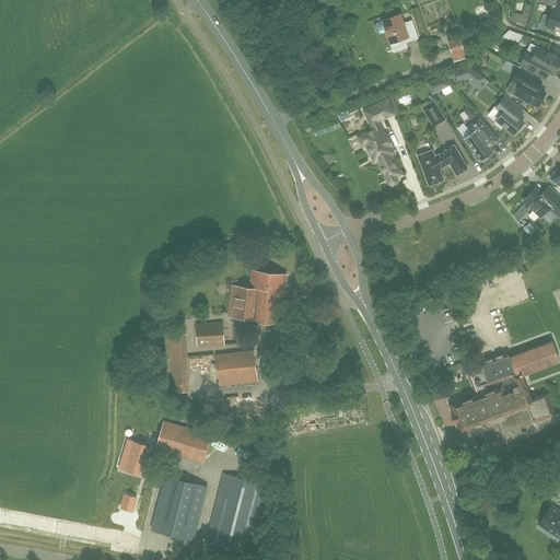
[(559,0),(558,0),(555,10),(552,9),(546,27),(559,31),(559,0)]
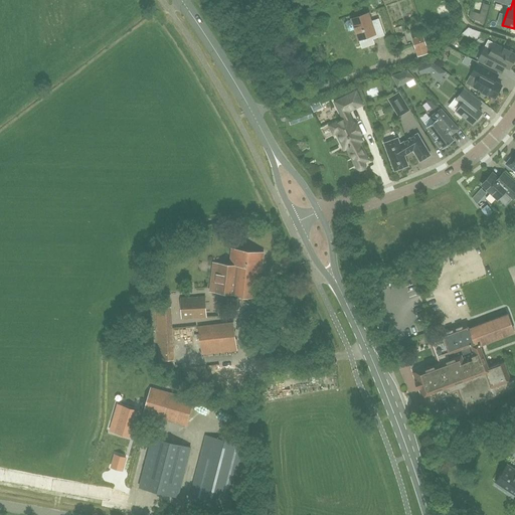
[(370,35),(372,39),(379,37),(384,35),(378,18),(371,21),(368,14),(351,20),(347,21),(345,22),(345,25),(346,29),(348,31),(350,31),(355,29),(358,39),(370,35)]
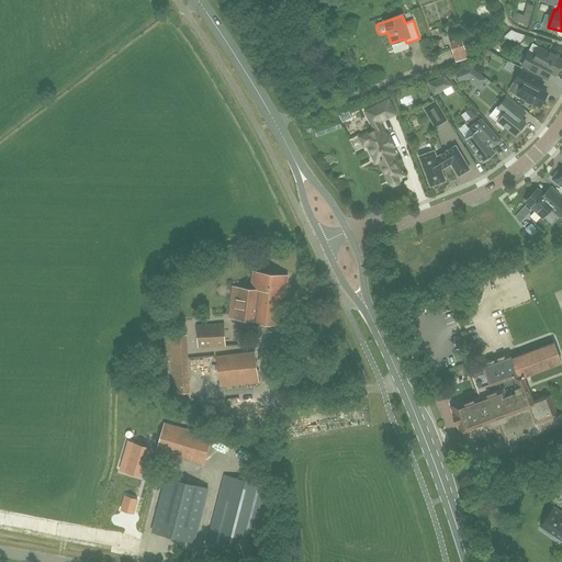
[(456,63),(457,63),(469,58),(462,38),(449,43),(454,56),(456,63)]
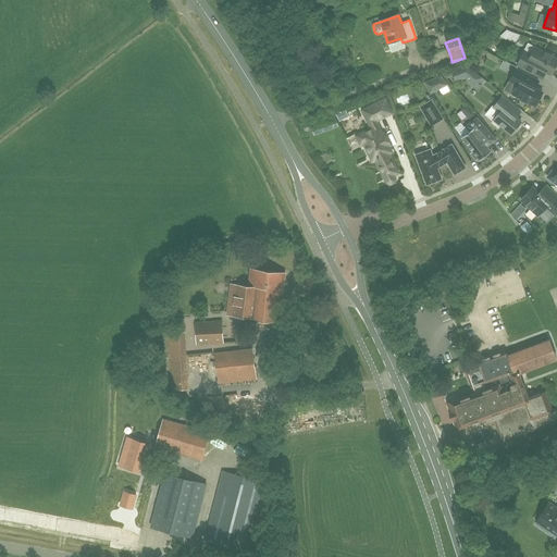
[(551,74),(553,71),(555,70),(556,65),(556,59),(553,57),(553,54),(545,51),(544,52),(535,48),(531,54),(524,51),(517,65),(543,78),(544,75),(546,72),(551,74)]
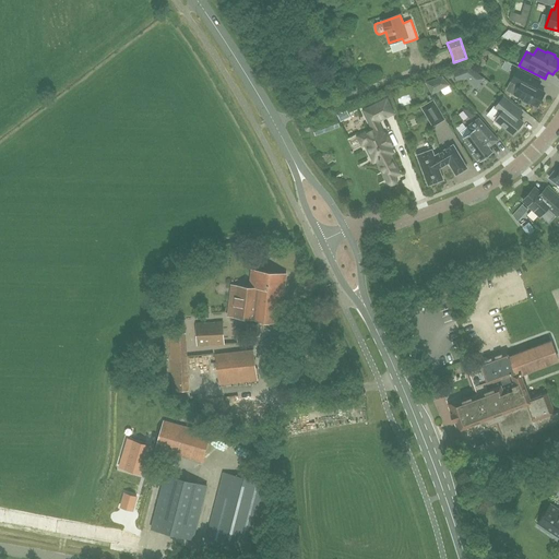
[(502,58),(499,64),(506,68),(509,61),(502,58)]
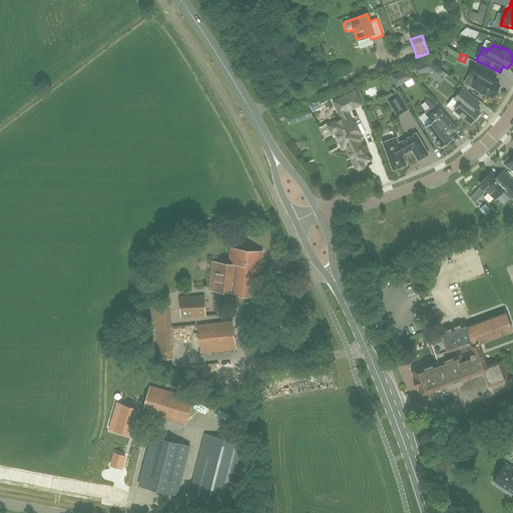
[(438,80),(444,72),(430,60),(416,66),(419,75),(428,72),(438,80)]
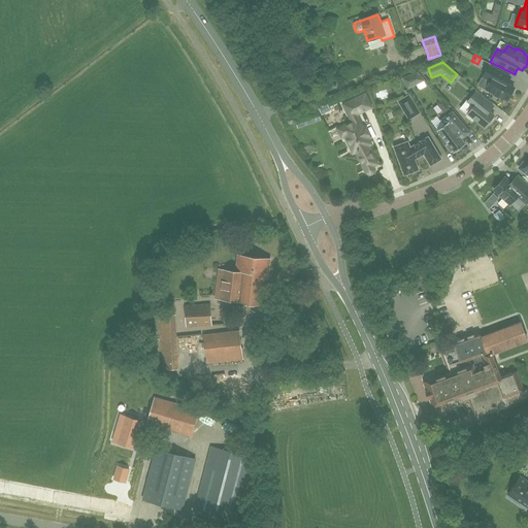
[(491,81),(487,90),(494,93),(493,95),(499,98),(500,97),(507,100),(510,95),(513,94),(515,91),(514,89),(514,88),(506,84),(508,80),(510,76),(489,66),(483,77),(491,81)]
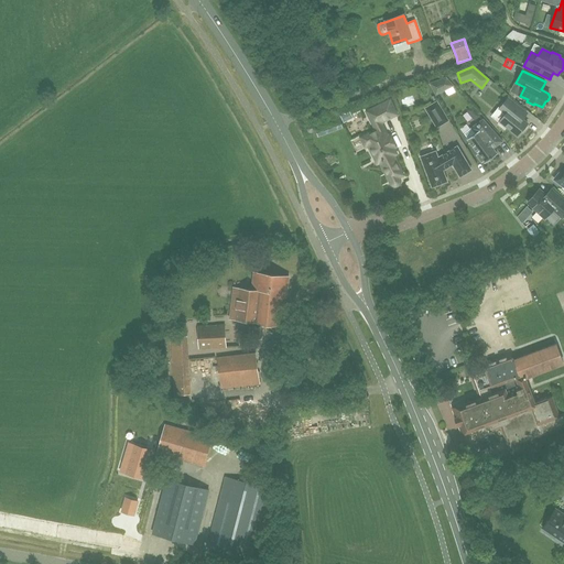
[(436,95),(454,86),(446,77),(430,84),(436,95)]
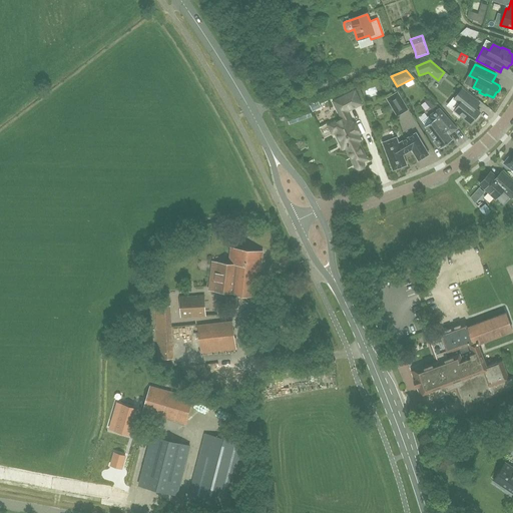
[(480,112),(476,109),(478,106),(480,103),(462,89),(454,99),(460,104),(455,110),(471,123),(474,120),(476,119),(479,116),(479,114),(480,112)]
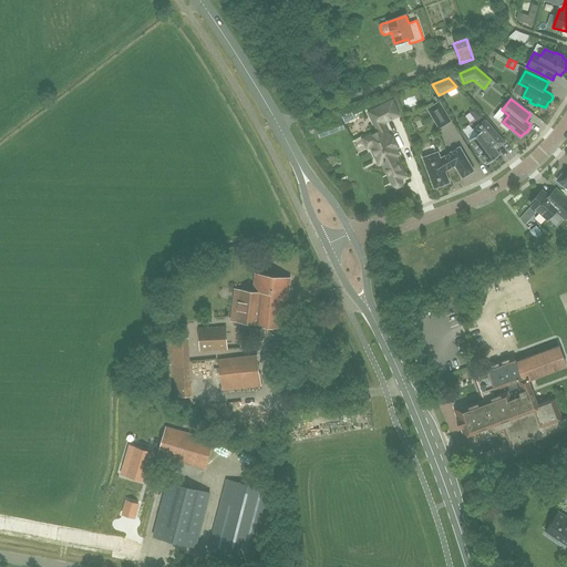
[(377,125),(380,131),(361,140),(367,150),(371,147),(380,164),(382,163),(393,184),(394,186),(397,187),(399,186),(401,185),(402,183),(401,181),(400,178),(405,176),(395,156),(398,155),(384,127),(384,129),(381,123),(390,120),(399,115),(392,101),(369,113),(377,126),(377,125)]
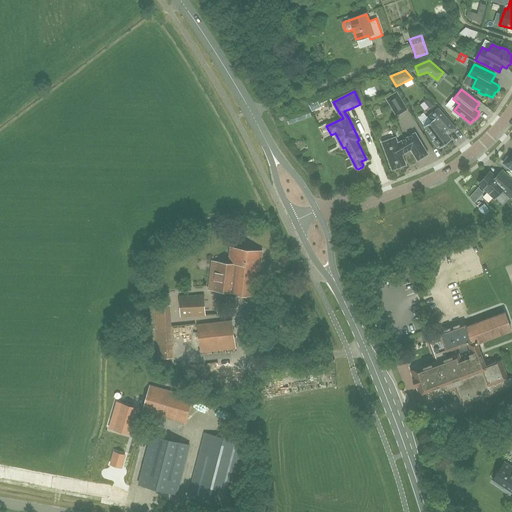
[(386,98),(396,116),(402,112),(407,109),(396,92),(386,98)]
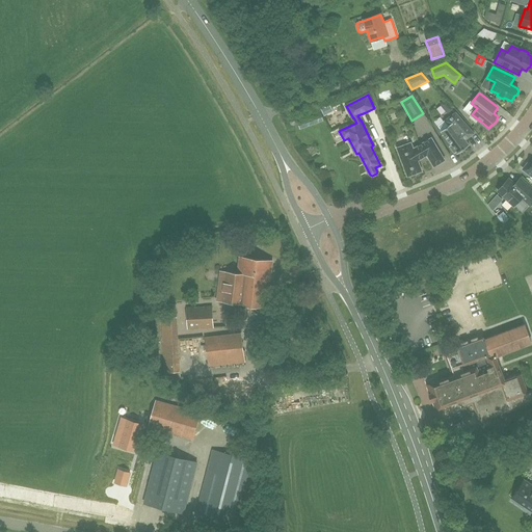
[(451,144),(449,145),(454,153),(456,152),(457,154),(469,144),(464,138),(467,136),(468,138),(471,136),(474,133),(455,112),(445,121),(448,126),(441,131),(451,144)]
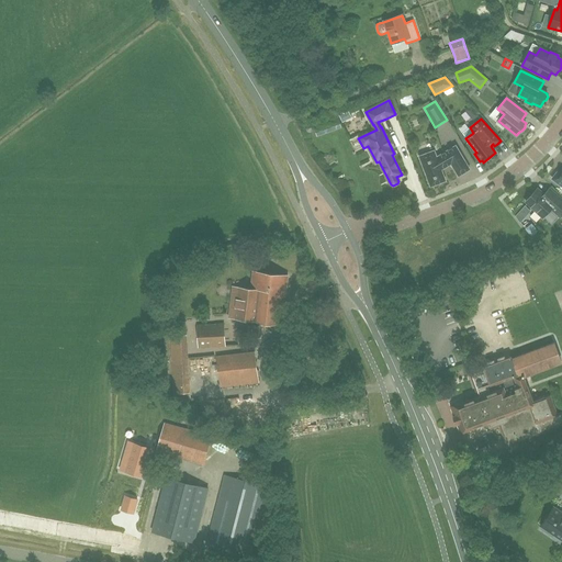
[(470,169),(457,147),(456,146),(437,157),(434,150),(419,156),(430,187),(446,181),(441,169),(451,164),(459,176),(470,169)]
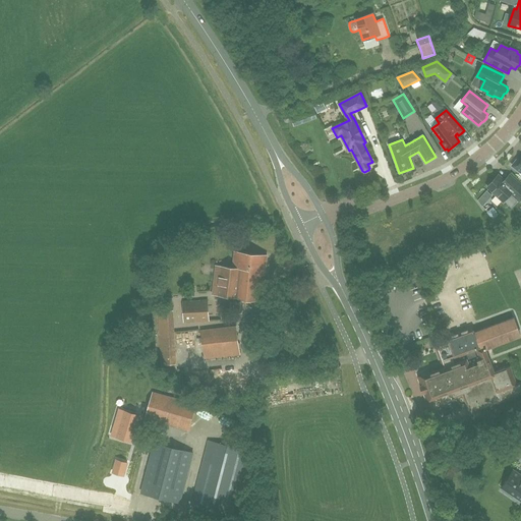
[(512,208),(518,200),(519,201),(520,198),(520,185),(510,175),(507,178),(505,180),(499,175),(487,187),(503,201),(504,200),(512,208)]
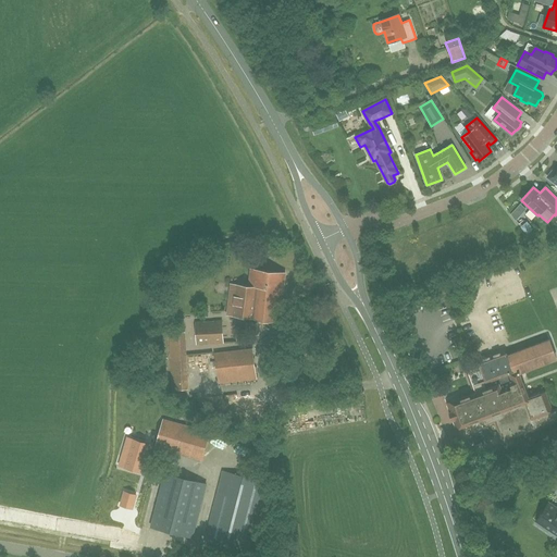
[(524,225),(521,226),(527,233),(532,229),(527,223),(524,225)]
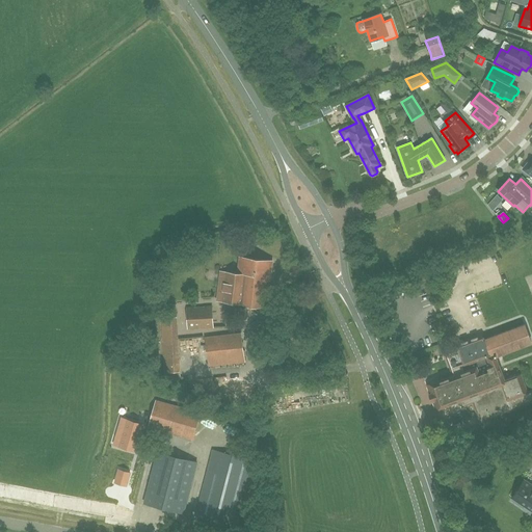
[(246,280),(243,303),(267,307),(272,261),(240,257),(238,272),(238,273),(240,273),(240,278),(246,280)]
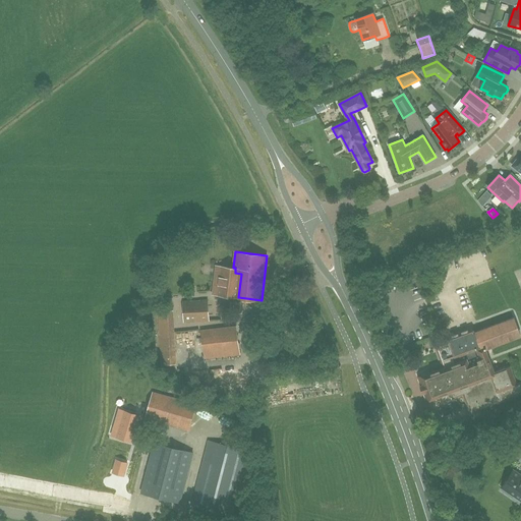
[(233,268),(233,267),(217,265),(213,294),(238,297),(241,274),(235,273),(235,268),(233,268)]
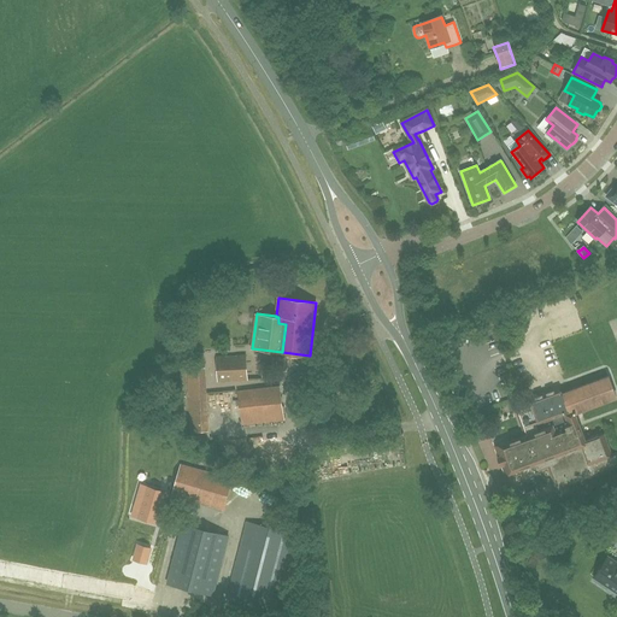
[(245,356),(217,357),(218,382),(247,380),(245,356)]
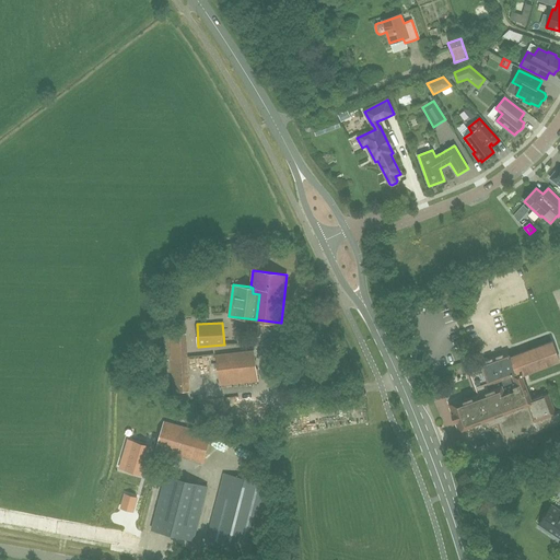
[(186,333),(168,334),(173,393),(189,392),(186,333)]
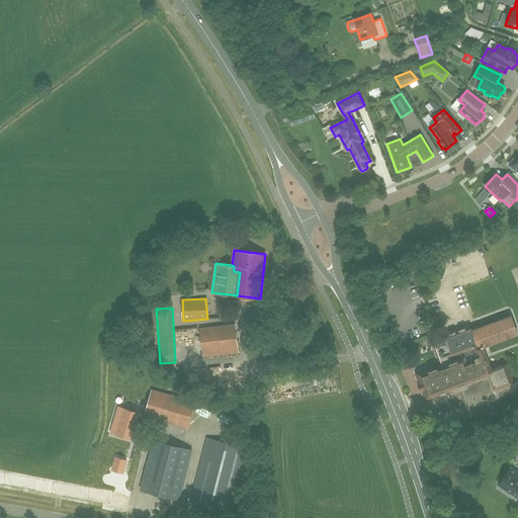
[(421,383),(426,398),(447,390),(450,396),(460,393),(467,411),(517,392),(517,379),(512,382),(506,365),(492,370),(483,347),(517,334),(511,316),(471,331),(469,326),(444,335),(446,341),(436,345),(443,365),(421,373),(417,374),(421,383)]
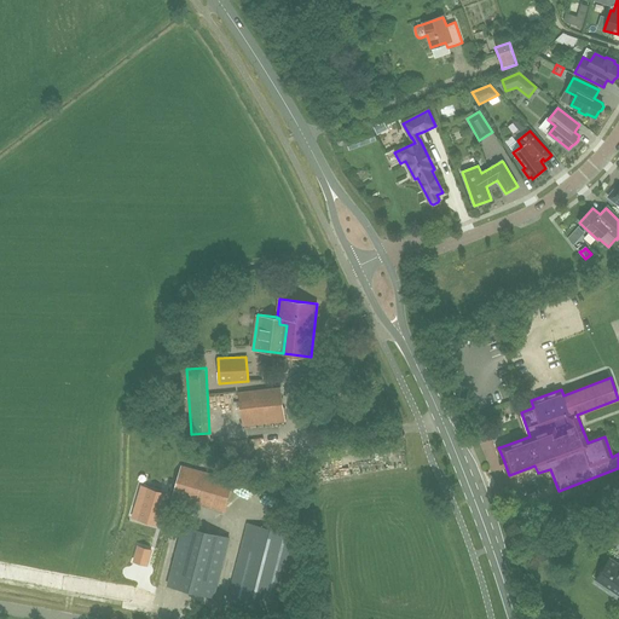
[(284,421),(282,395),(241,400),(243,426),(284,421)]
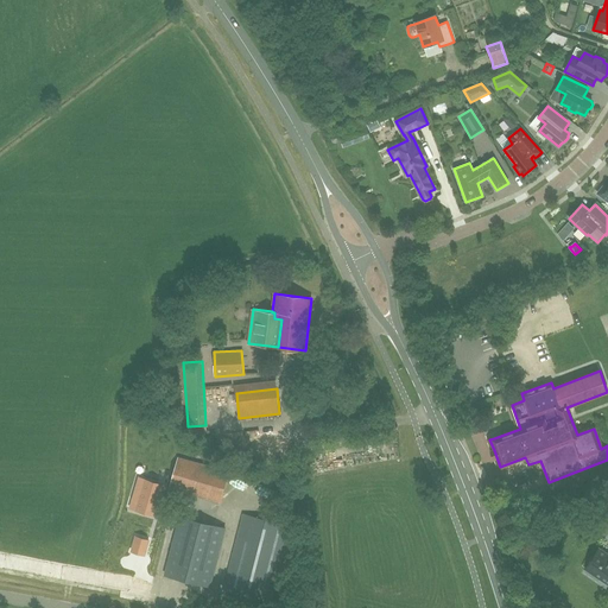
[(178,457),(169,488),(191,495),(192,493),(220,501),(228,472),(178,457)]
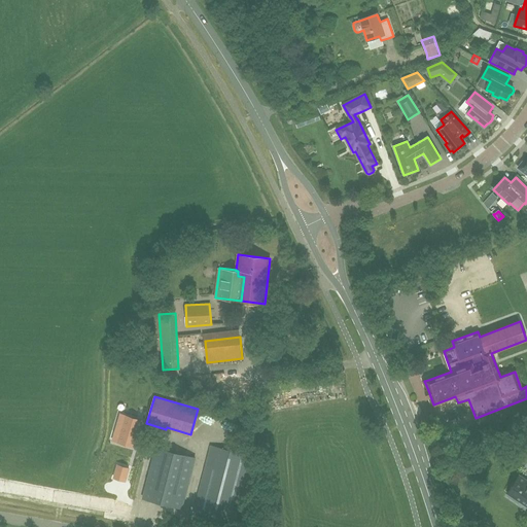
[(142,420),(126,416),(117,442),(134,446),(142,420)]
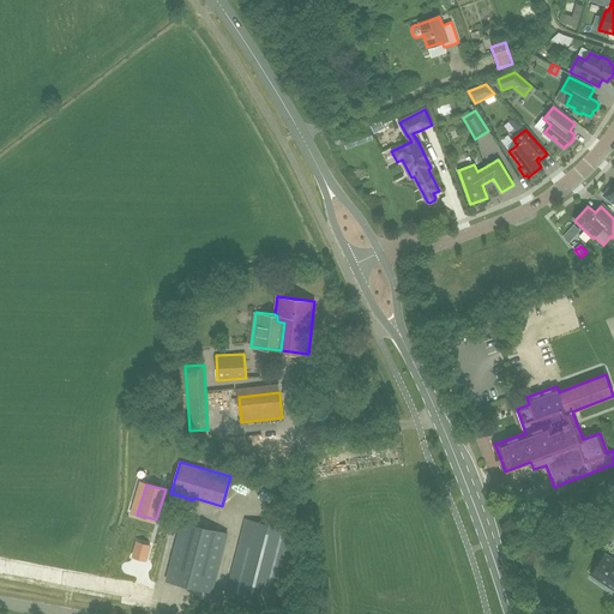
[(528,504),(531,513),(541,510),(537,500),(528,504)]
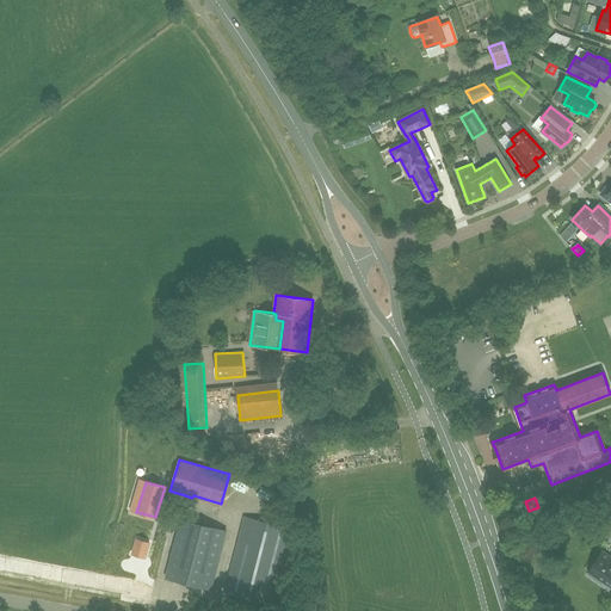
[(226,588),(273,600),(291,529),(245,517),(226,588)]
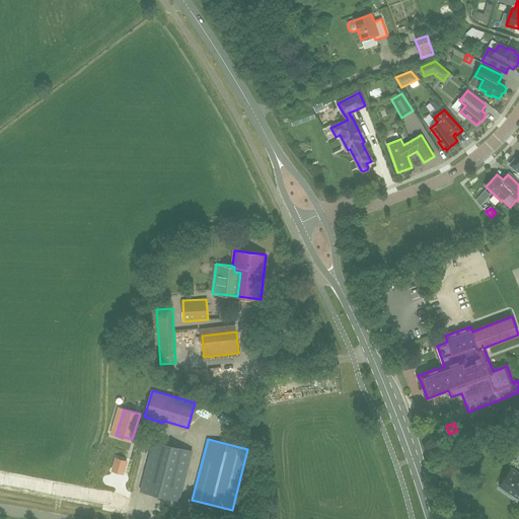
[(141,491),(178,501),(192,451),(154,441),(141,491)]
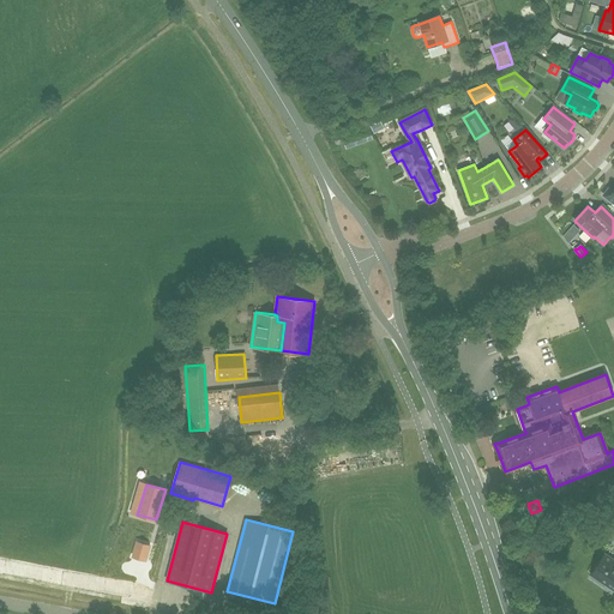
[(591,573),(613,588),(613,561),(603,555),(591,573)]
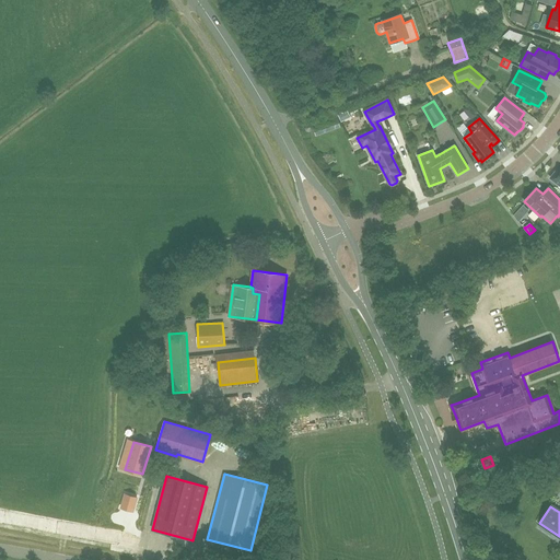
[(70,520),(67,528),(81,534),(84,525),(70,520)]
